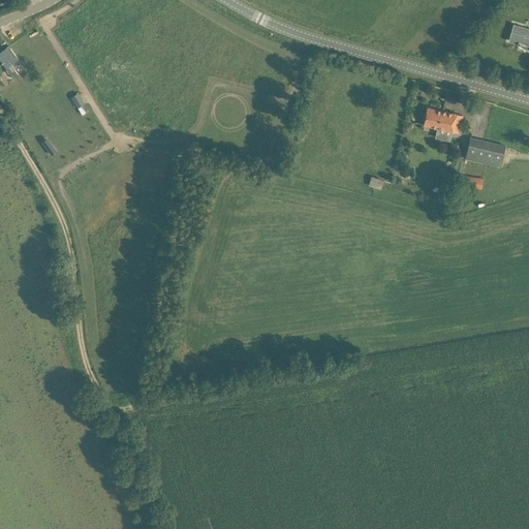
[(507,27),(505,35),(528,42),(528,41),(528,25),(508,19),(506,27),(507,27)]
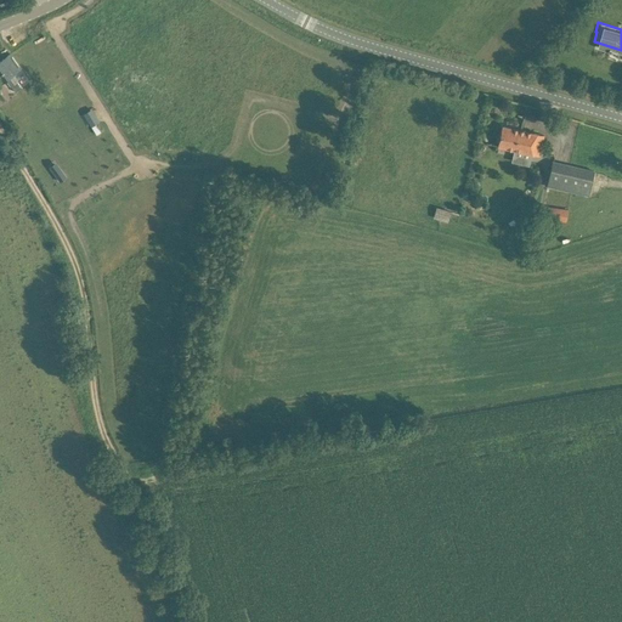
[(6,79),(16,91),(22,86),(12,74),(21,68),(10,54),(0,61),(0,80),(1,82),(6,79)]
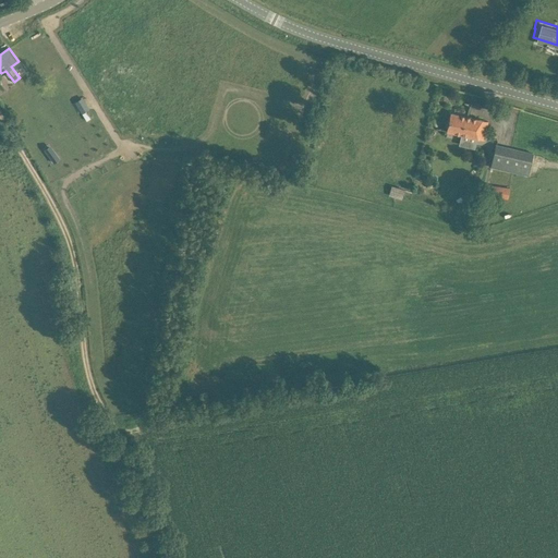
[(447,131),(484,140),(485,132),(488,121),(450,112),(448,123),(447,131)]
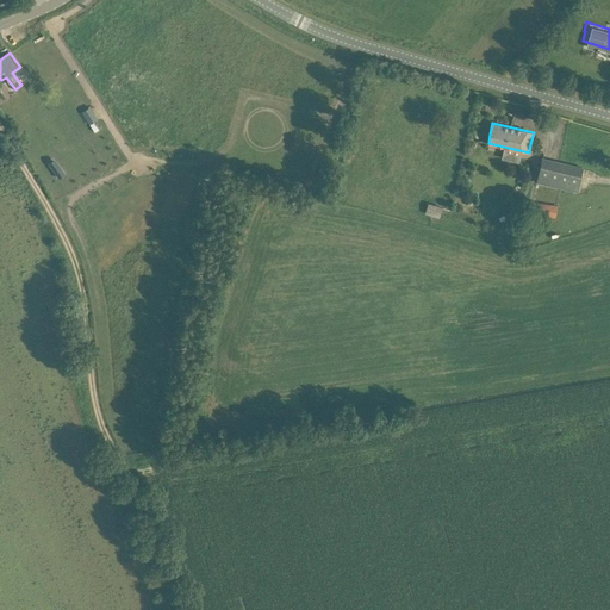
[(60,176),(67,173),(58,157),(51,161),(60,176)]
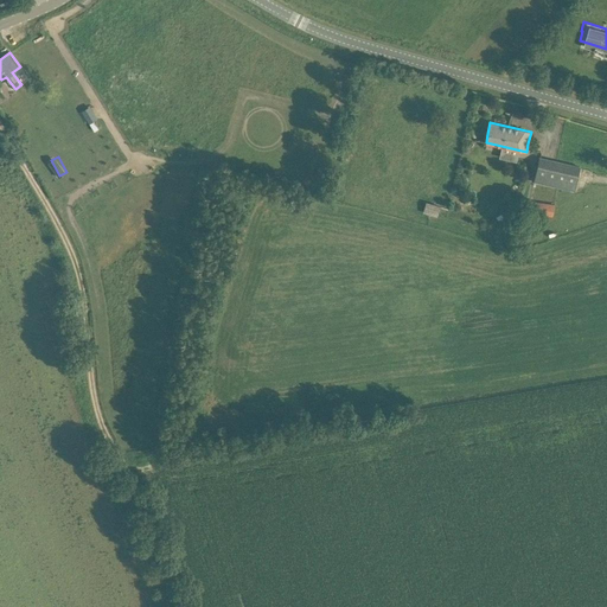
[(534,181),(574,191),(576,178),(579,166),(540,157),(537,168),(534,181)]
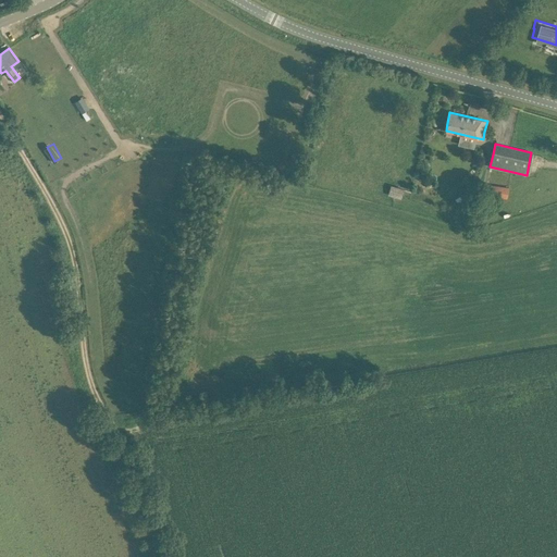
[(487,184),(486,196),(510,199),(511,188),(487,184)]
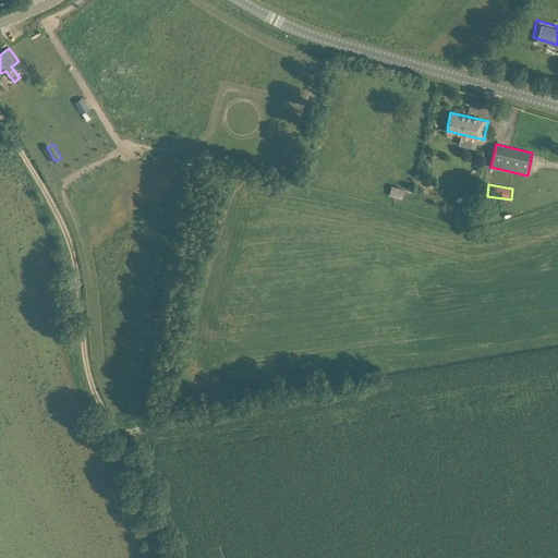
[(386,196),(400,198),(402,187),(387,185),(386,196)]
